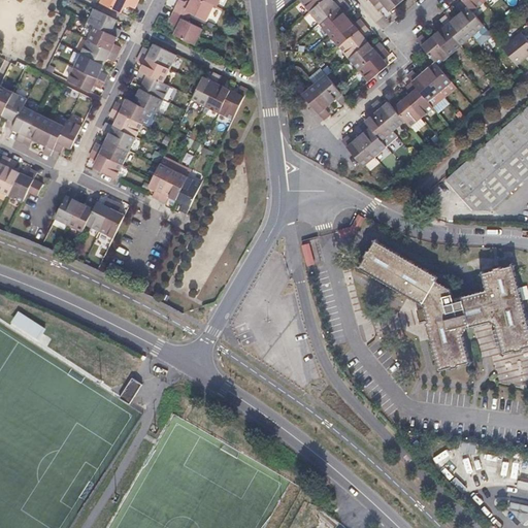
[(133,8),(136,0),(101,0),(100,3),(120,13),(124,4),(133,8)]
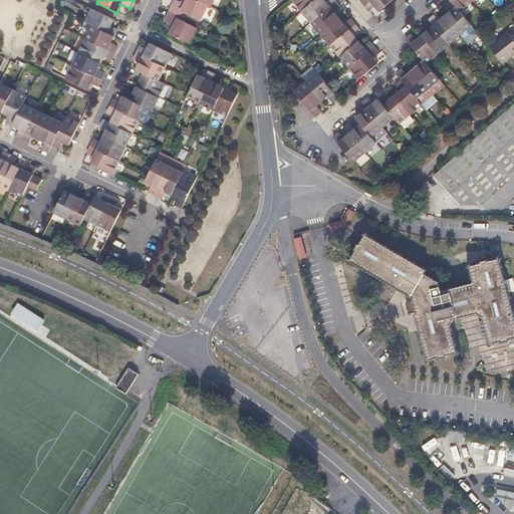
[(170,11),(184,18),(186,14),(200,21),(208,6),(196,0),(187,0),(184,5),(176,1),(170,11)]
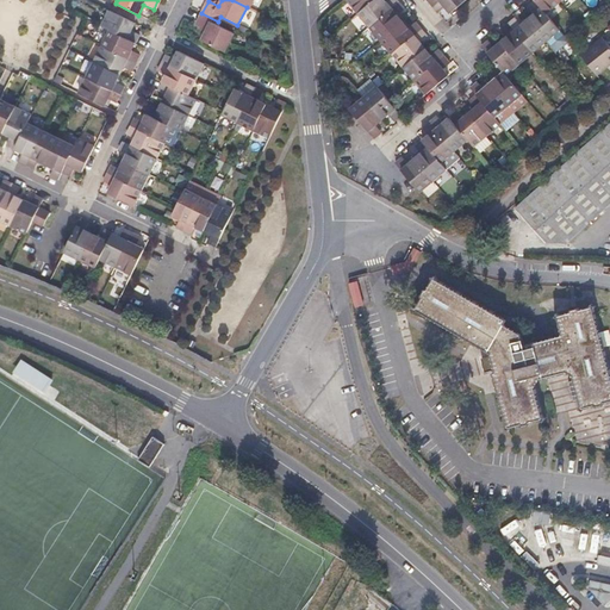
[(347,0),(359,13),(373,0),(347,0)]
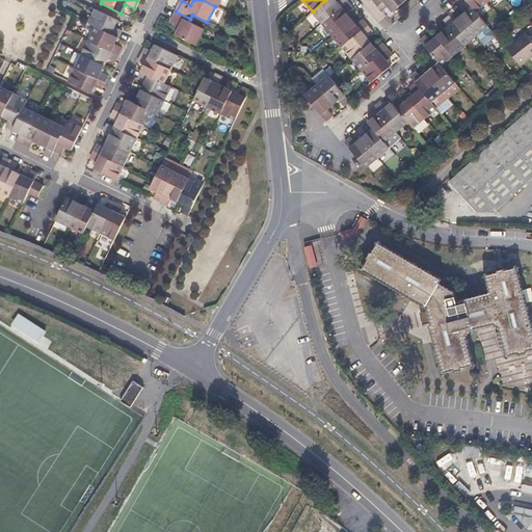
[(325,0),(313,11),(322,23),(347,2),(345,0),(336,0),(325,0)]
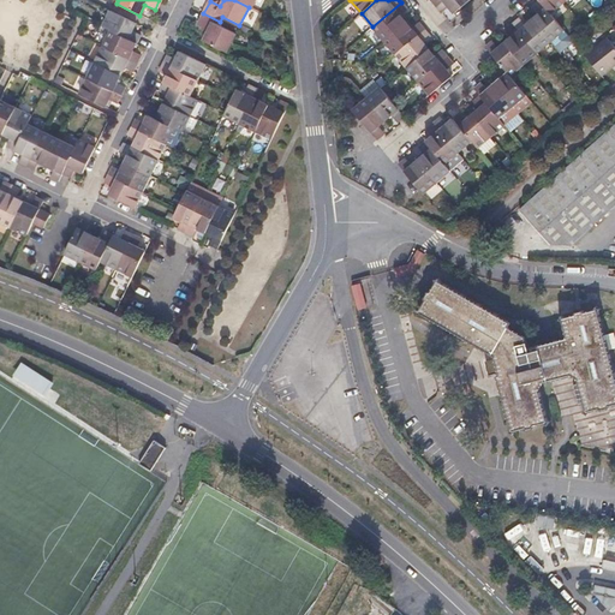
[(448,7),(454,13),(469,0),(441,0),(435,5),(442,12),(448,7)]
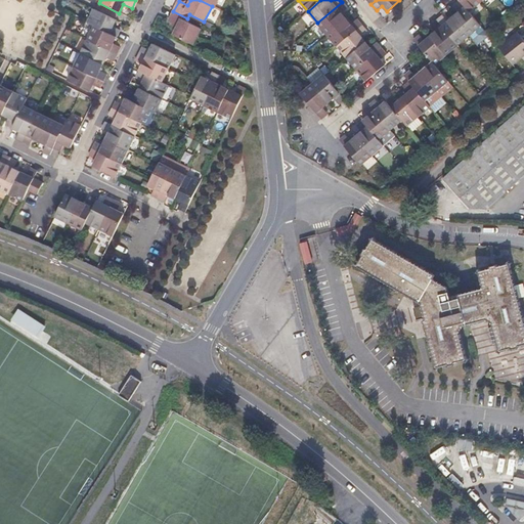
[(480,25),(469,11),(459,0),(453,5),(457,11),(452,16),(469,35),(480,25)]
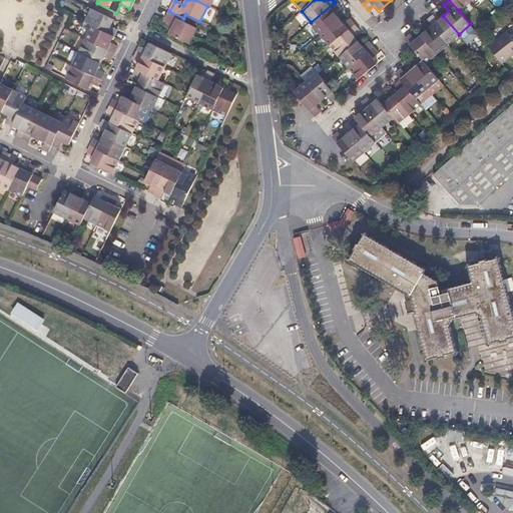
[(459,11),(470,2),(468,0),(449,0),(459,11)]
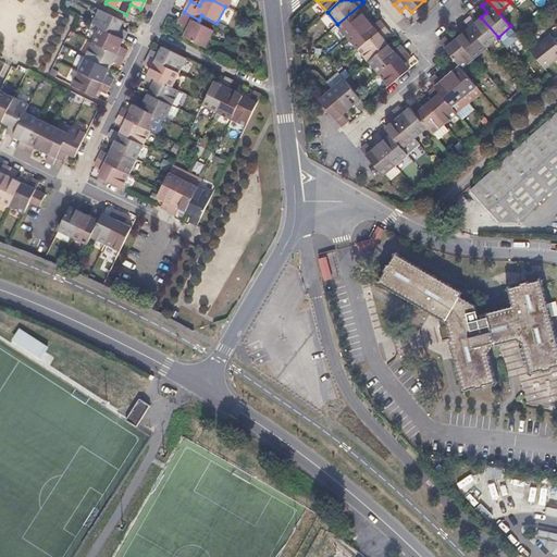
[(348,36),(368,20),(363,14),(370,9),(363,2),(337,24),(348,36)]
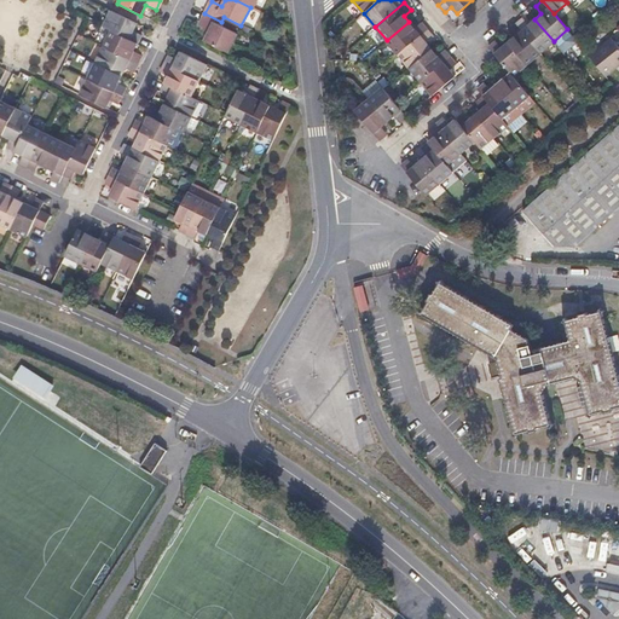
[(137,44),(140,35),(133,30),(137,24),(111,11),(103,27),(111,30),(137,44)]
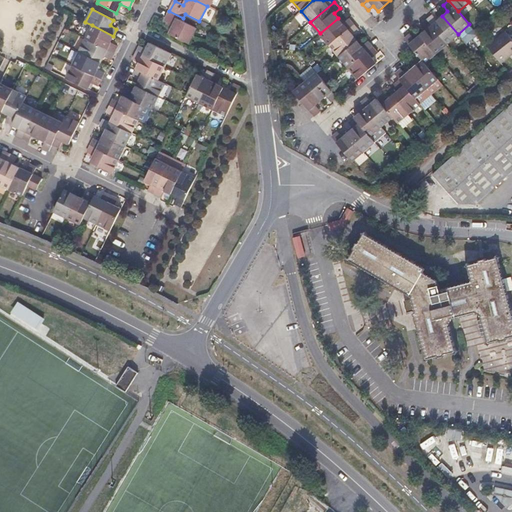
[(183,18),(169,11),(164,21),(173,25),(169,34),(188,44),(196,28),(182,21),(183,18)]
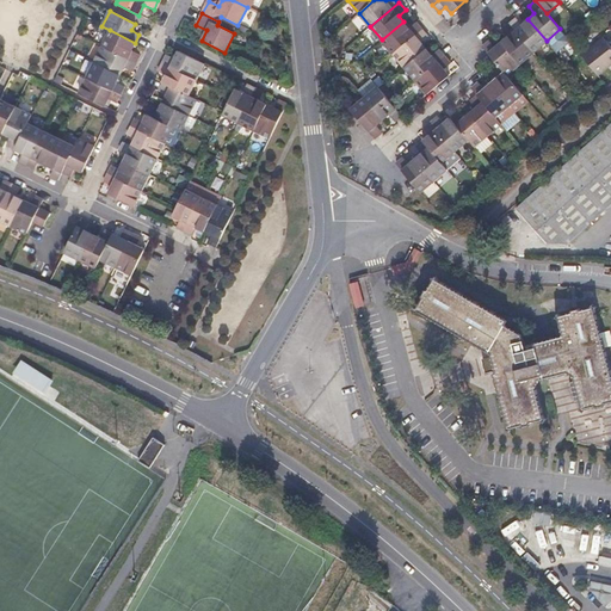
[(534,51),(547,41),(528,19),(522,24),(516,17),(508,23),(534,51)]
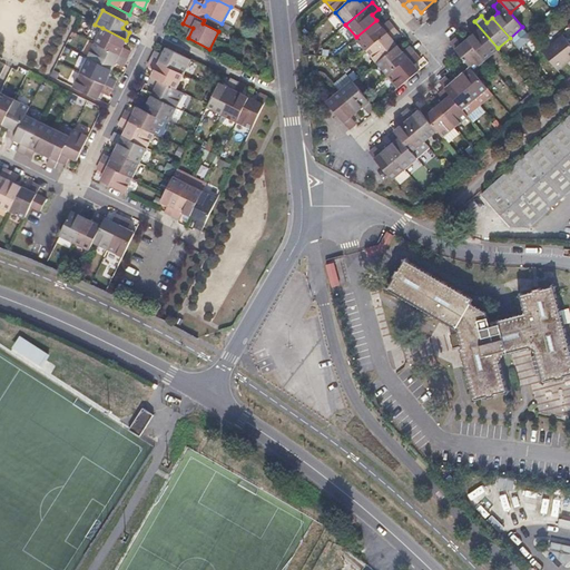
[(356,37),(366,50),(373,45),(393,27),(387,20),(381,26),(376,20),(356,37)]
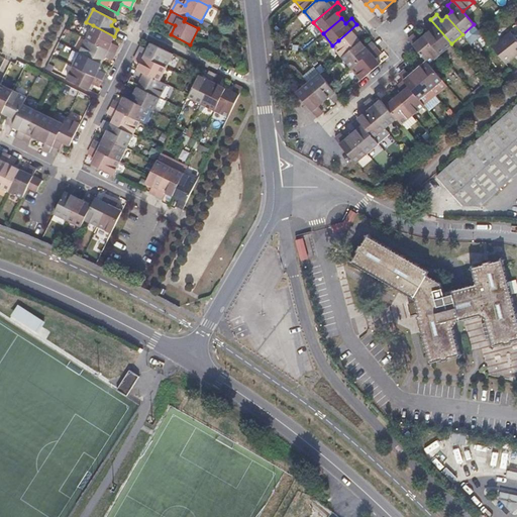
[(439,54),(451,43),(430,19),(424,25),(429,31),(423,35),(439,54)]
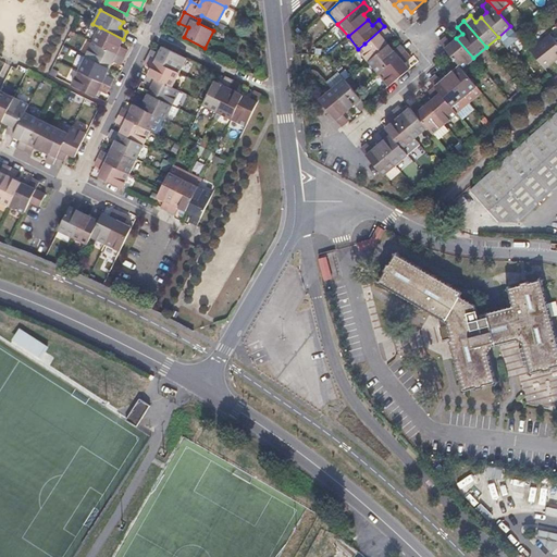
[(358,49),(369,61),(388,45),(384,38),(391,34),(384,26),(364,44),(358,49)]
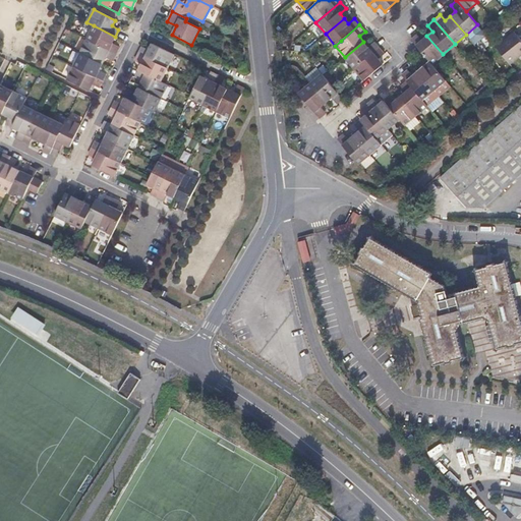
[(477,24),(466,35),(474,44),(485,35),(477,24)]
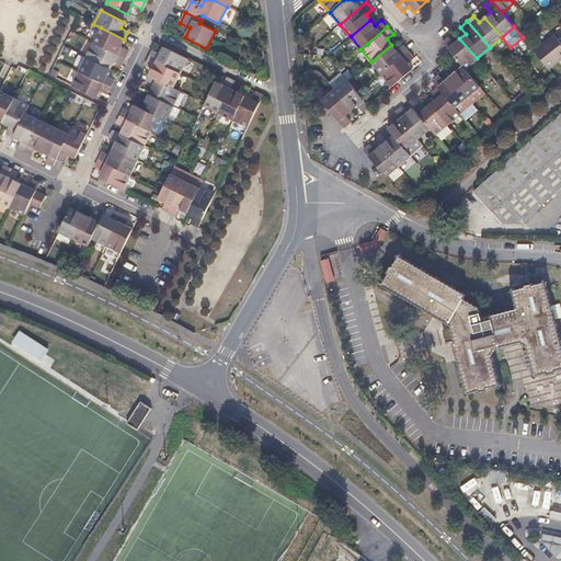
[(121,46),(124,39),(101,27),(94,43),(124,58),(128,50),(121,46)]
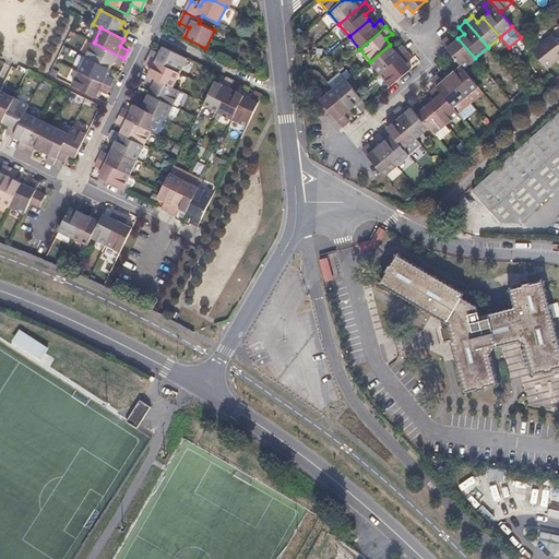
[(533,51),(547,69),(558,59),(558,42),(552,35),(533,51)]
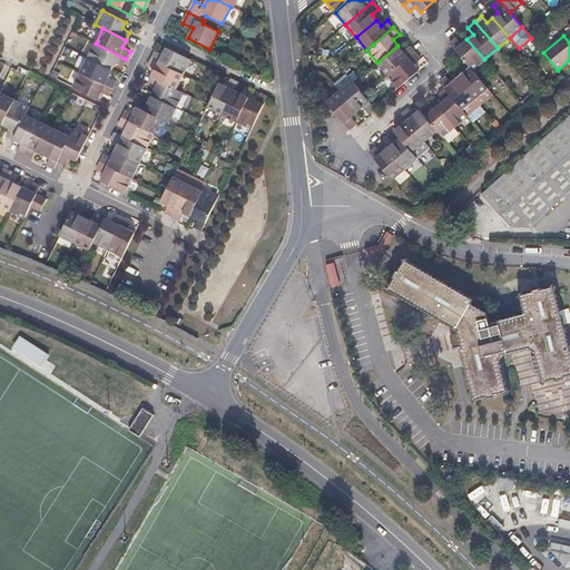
[(472,70),(484,59),(467,39),(461,43),(455,38),(449,43),(464,60),(472,70)]
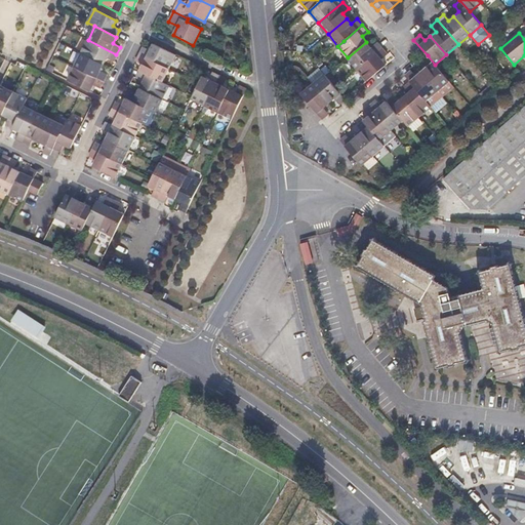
[(113,61),(116,54),(88,40),(82,52),(103,64),(107,57),(113,61)]
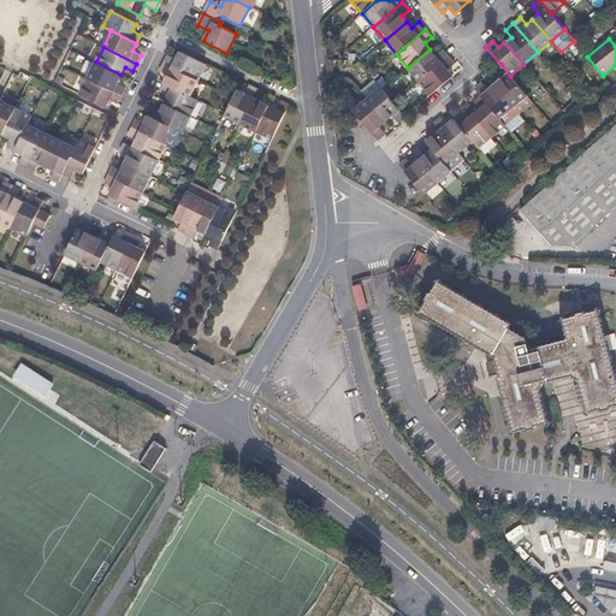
[(408,67),(420,81),(449,57),(442,49),(434,55),(430,49),(408,67)]
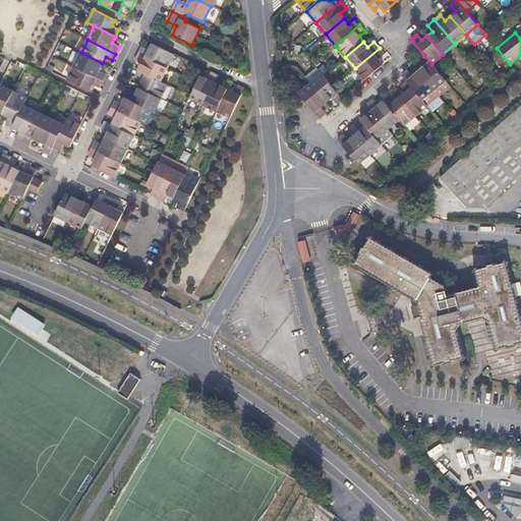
[(167,67),(173,54),(152,44),(149,50),(141,47),(138,53),(167,67)]
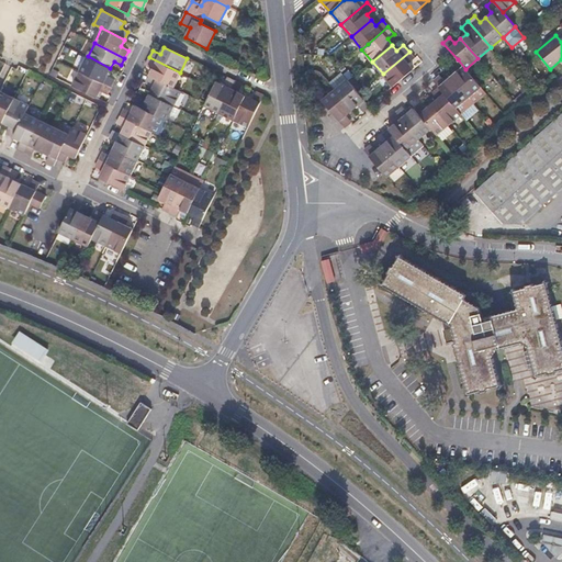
[(383,74),(393,86),(413,69),(408,64),(415,58),(409,52),(383,74)]
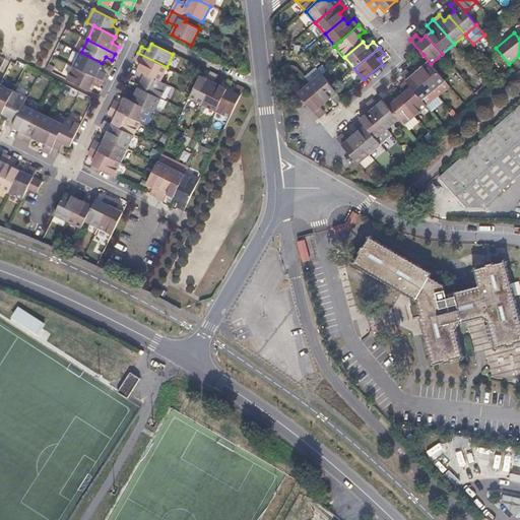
[(102,80),(106,73),(99,69),(102,63),(81,52),(74,66),(102,80)]
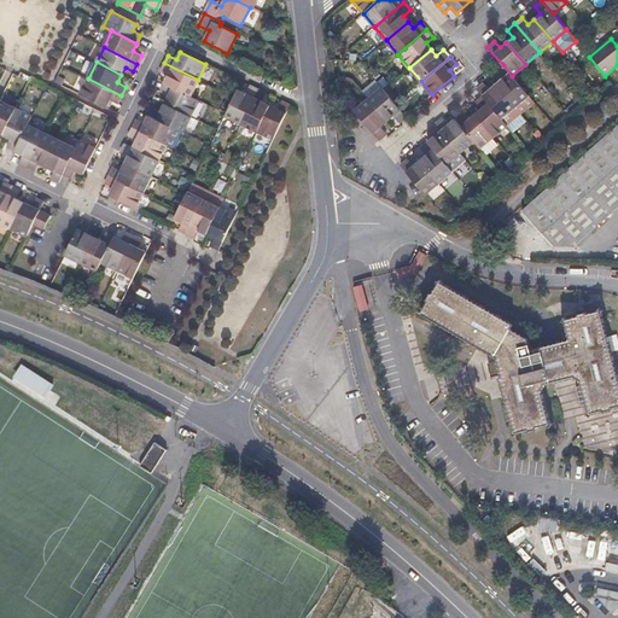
[(164,83),(191,95),(198,80),(164,63),(159,73),(168,76),(164,83)]
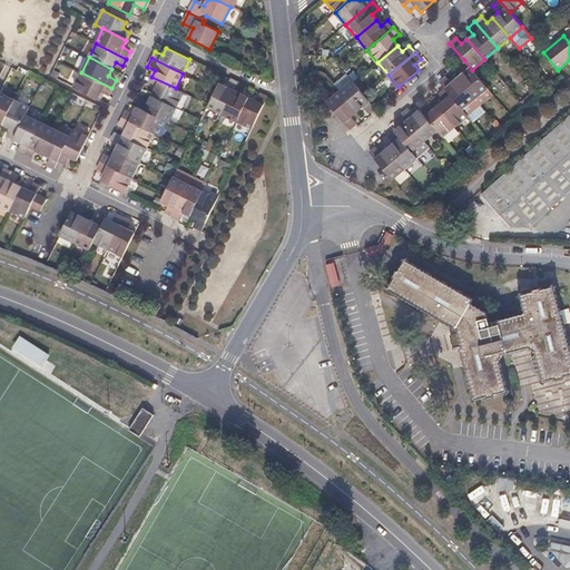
[(492,94),(472,70),(464,60),(458,67),(462,72),(457,77),(480,104),(492,94)]
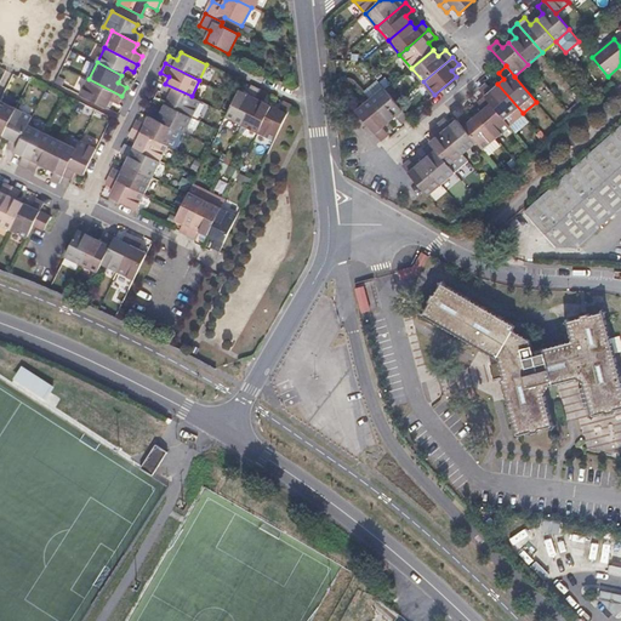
[(118,103),(121,96),(89,79),(81,95),(106,107),(110,100),(118,103)]
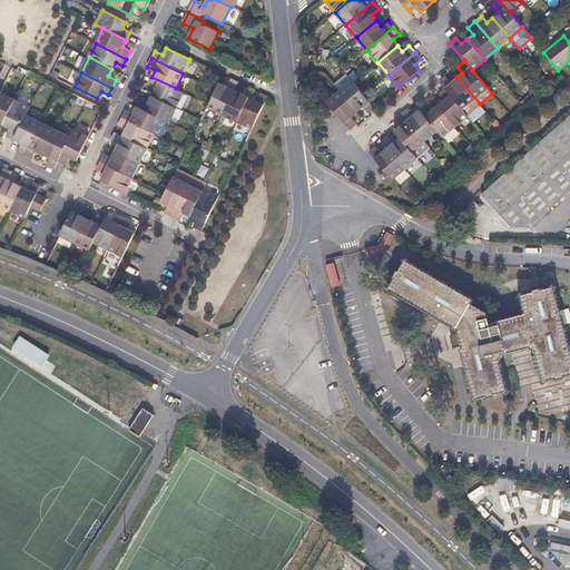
[(184,92),(176,88),(151,77),(148,85),(155,88),(151,95),(176,107),(184,92)]
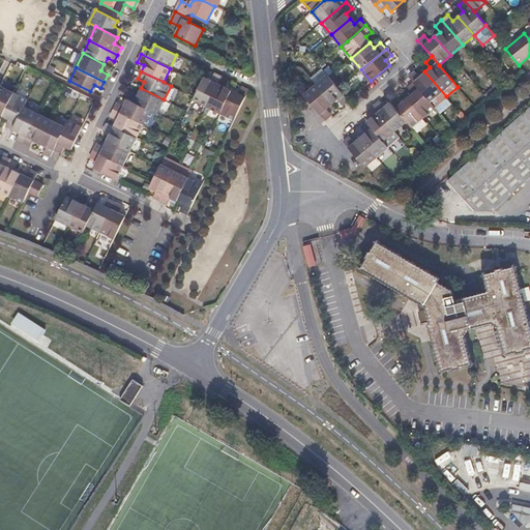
[(434,107),(446,96),(424,71),(419,77),(414,71),(409,77),(412,81),(413,82),(434,107)]
